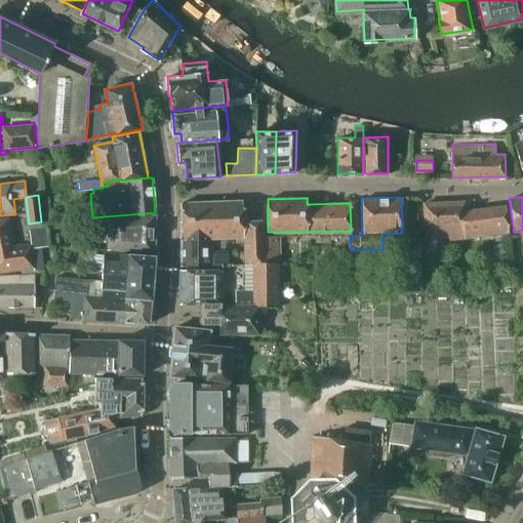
[(509,233),(506,205),(464,211),(464,201),(424,202),(426,237),(450,235),(450,239),(509,233)]
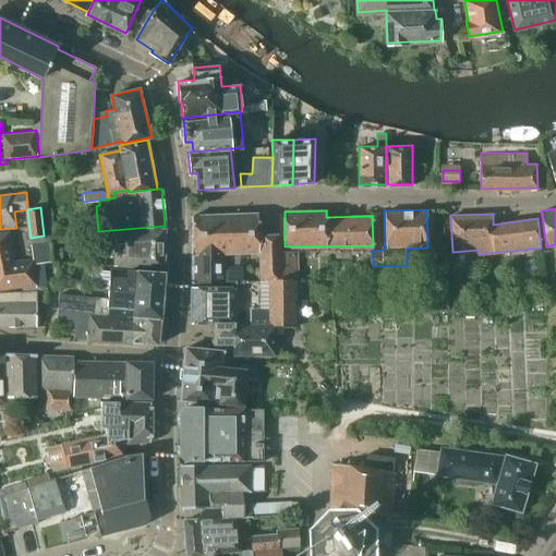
[(261,280),(269,280),(294,279),(294,278),(299,278),(298,251),(279,251),(279,234),(258,234),(257,215),(193,216),(193,256),(195,256),(220,255),(220,253),(225,253),(260,252),(261,280)]
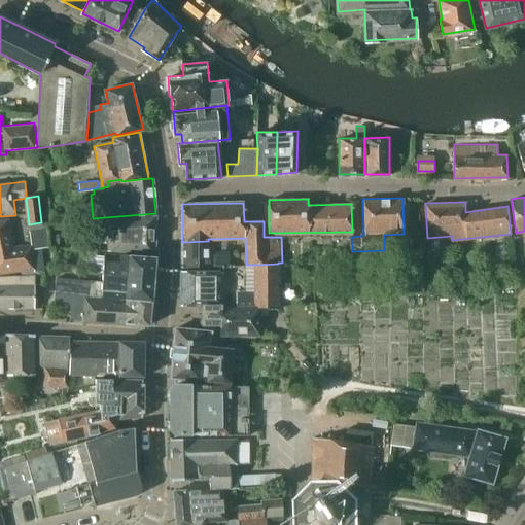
[(155,253),(156,216),(118,218),(118,220),(110,221),(110,251),(155,253)]
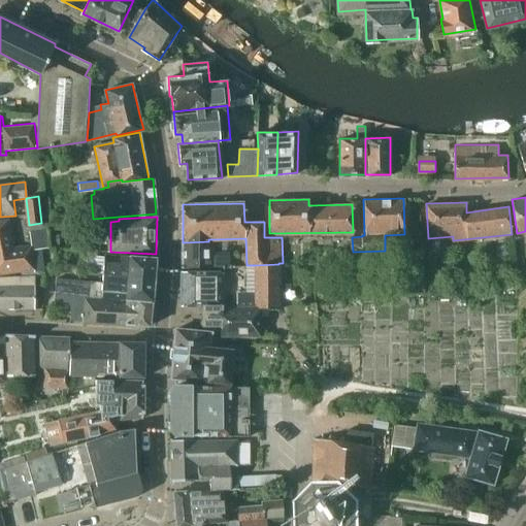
[(9,221),(0,221),(0,273),(35,269),(32,247),(13,249),(9,221)]
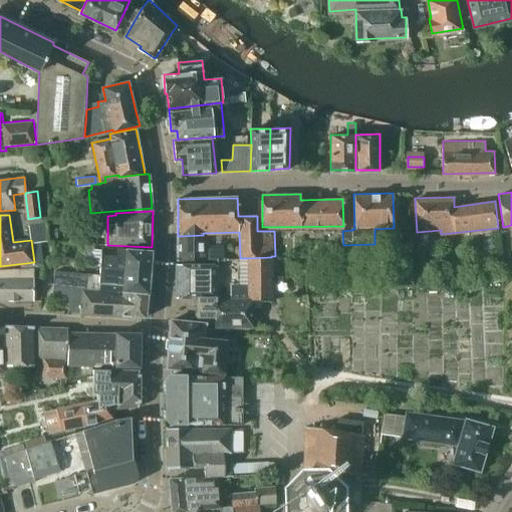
[(49,240),(47,223),(41,223),(40,217),(28,219),(32,241),(49,240)]
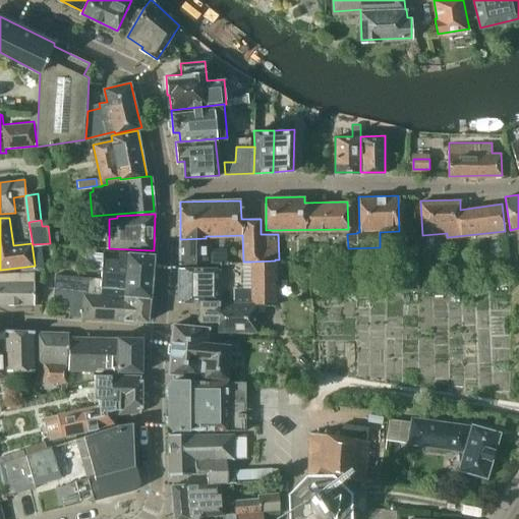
[(206,238),(182,239),(181,264),(227,263),(227,248),(210,248),(210,236),(206,236),(206,238)]
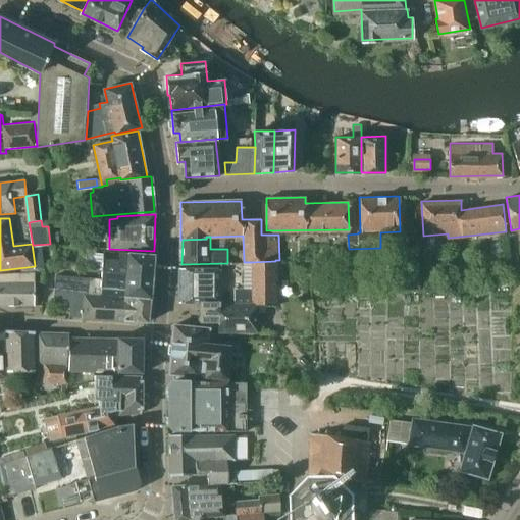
[(126,273),(152,275),(153,255),(104,253),(103,270),(121,270),(120,275),(126,276),(126,273)]
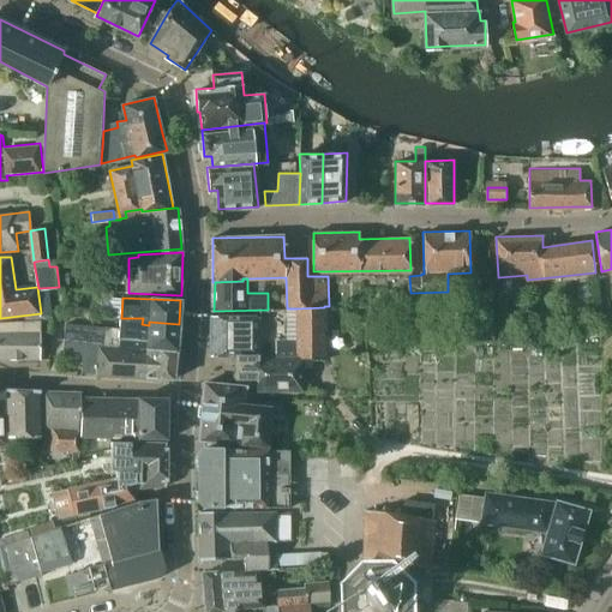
[(324,307),(297,309),(287,309),(287,340),(276,341),(277,357),(262,357),(237,357),(237,377),(258,377),(258,391),(304,391),(304,366),(312,366),(312,358),(325,358),(324,307)]
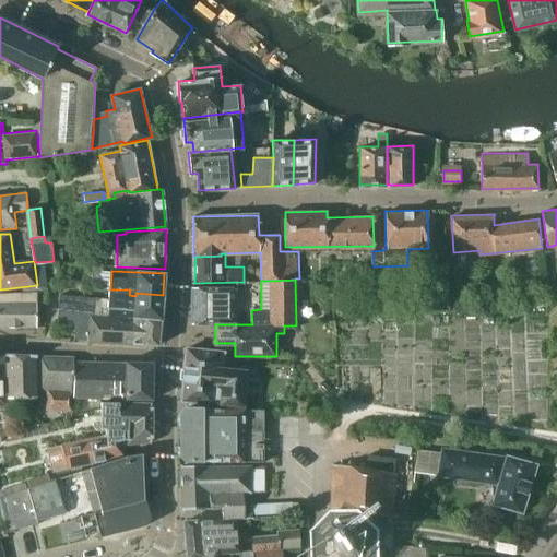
[(192,326),(215,324),(238,324),(237,287),(192,288),(192,326)]
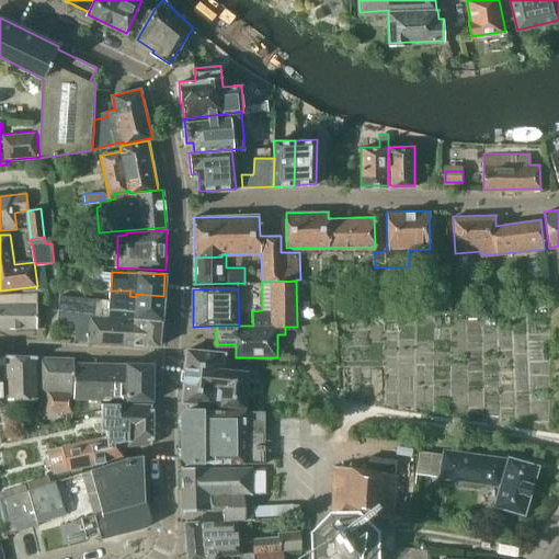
[(137,318),(161,319),(163,296),(136,294),(136,297),(129,296),(130,291),(111,291),(110,307),(104,307),(104,298),(59,295),(58,311),(92,314),(137,318)]
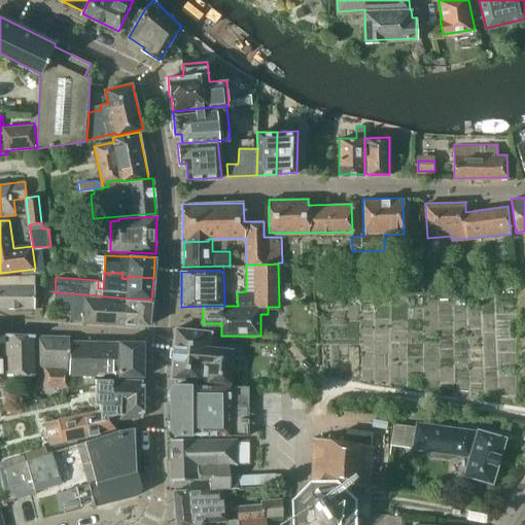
[(0,308),(36,308),(35,276),(0,276),(0,308)]
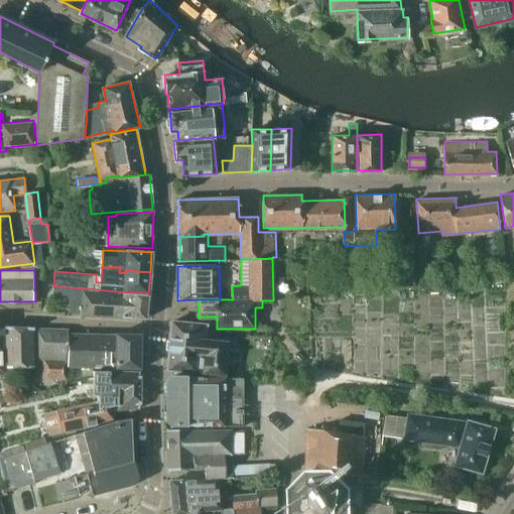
[(148,293),(126,292),(125,294),(85,291),(85,288),(53,286),(52,296),(70,297),(69,312),(82,312),(82,315),(146,317),(148,293)]
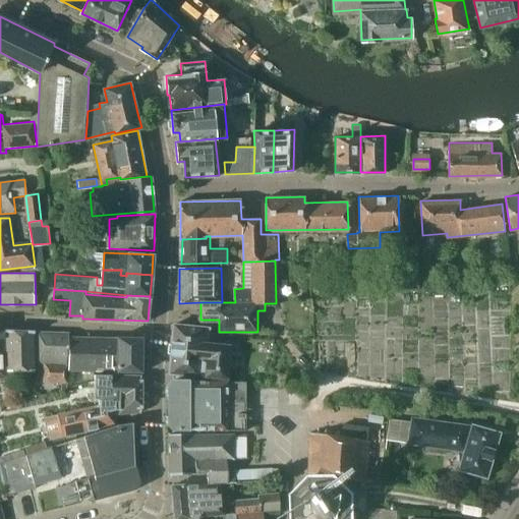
[(483,390),(514,390),(513,363),(514,363),(513,323),(498,323),(499,345),(488,345),(488,359),(479,360),(479,377),(483,377),(483,390)]
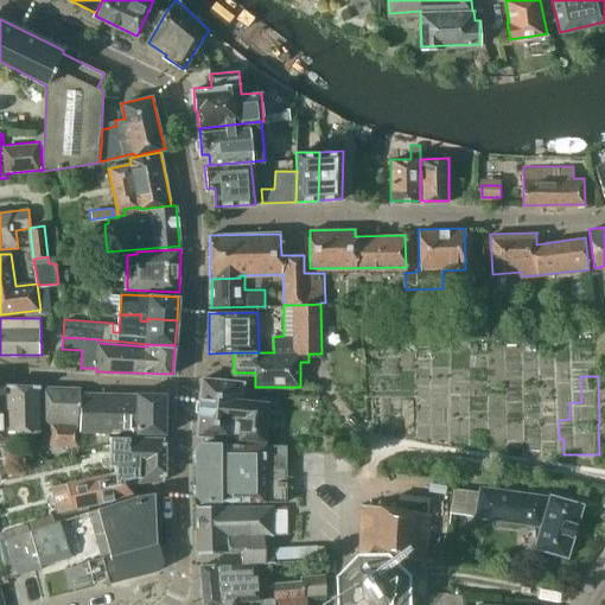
[(244,382),(203,379),(197,434),(266,441),(269,402),(243,400),(244,382)]
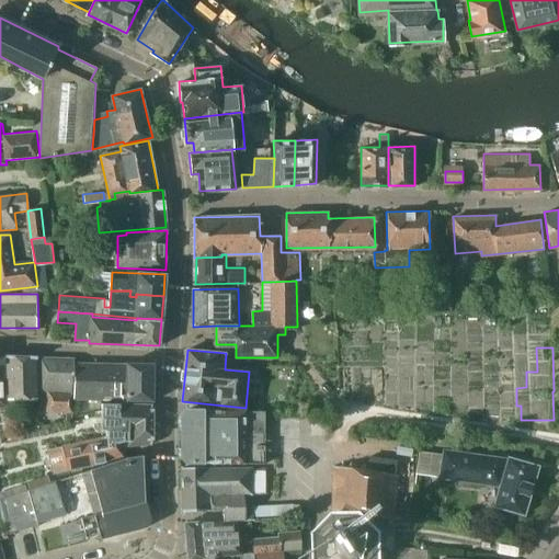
[(37,399),(37,356),(8,357),(9,400),(37,399)]
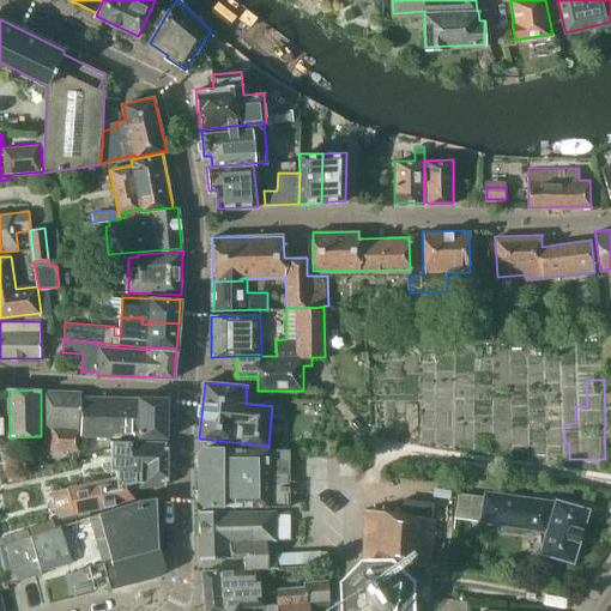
[(82,391),(46,391),(44,427),(53,428),(53,449),(80,449),(82,391)]
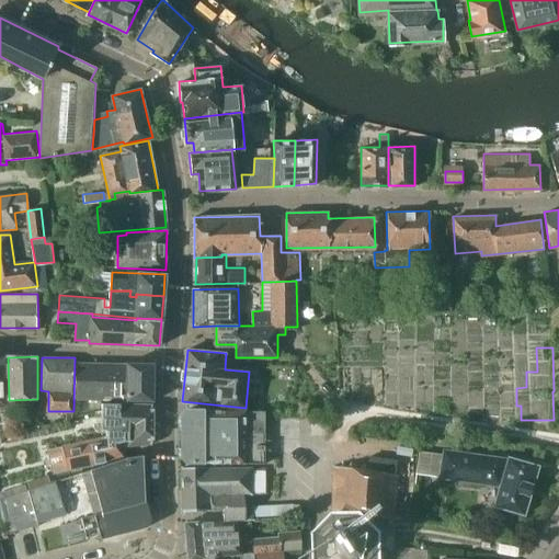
[(153,364),(76,363),(76,398),(152,400),(153,364)]
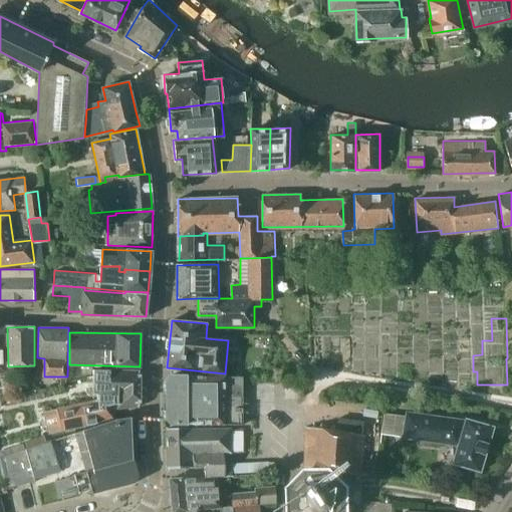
[(48,434),(59,431),(114,417),(113,409),(138,406),(140,370),(92,368),(92,395),(96,395),(98,399),(59,408),(43,411),(48,434)]
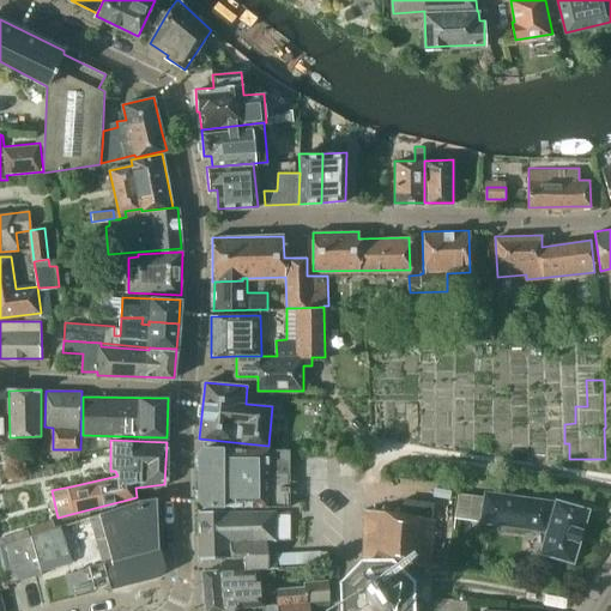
[(290,448),(203,447),(198,452),(198,500),(204,506),(289,507),(290,448)]
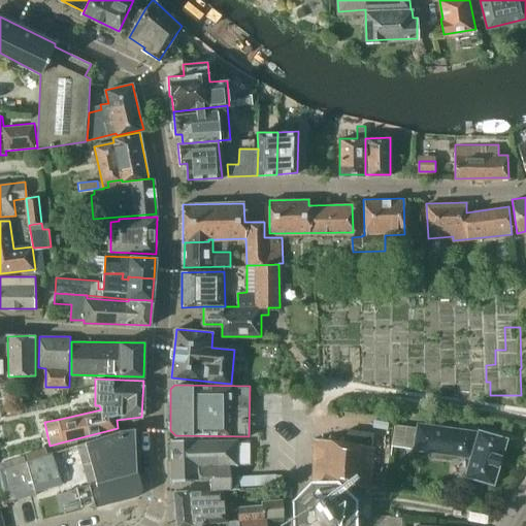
[(477,432),(417,424),(417,427),(394,424),(391,447),(471,457),(465,475),(493,484),(505,439),(478,431),(477,432)]
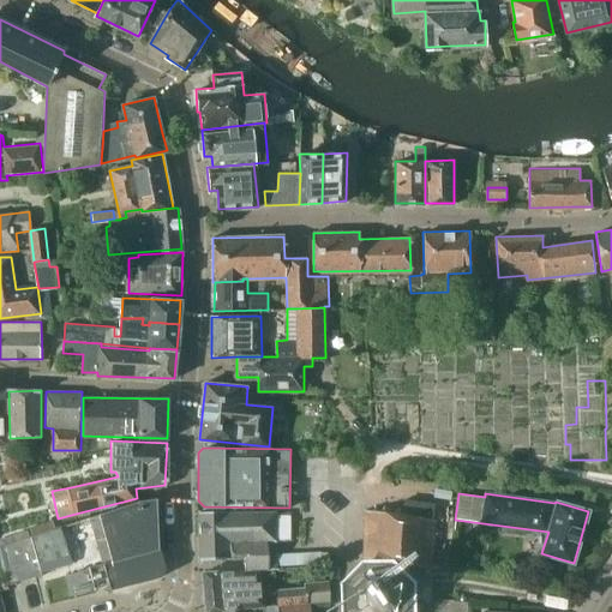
[(97,513),(112,562),(102,564),(109,589),(160,576),(166,569),(160,547),(157,547),(155,497),(137,501),(97,513)]
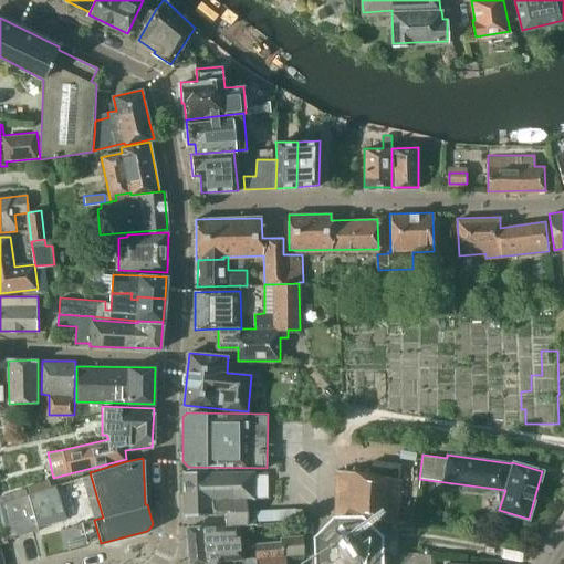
[(401,465),(373,459),(371,473),(337,468),(335,514),(398,523),(401,479),(398,478),(401,465)]
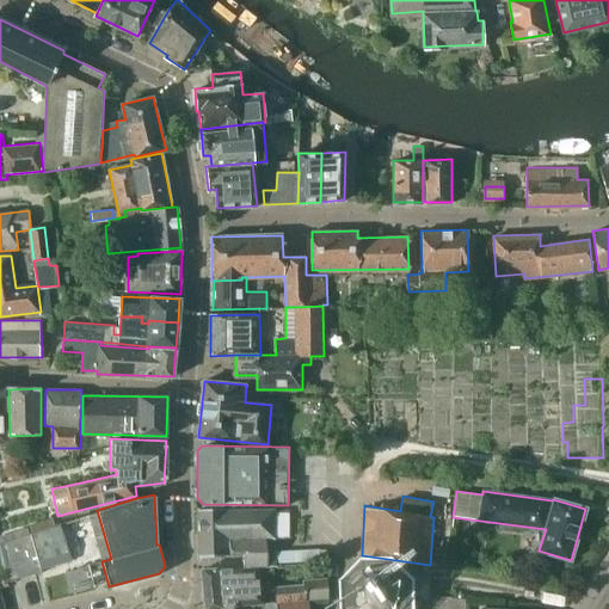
[(243,566),(270,564),(274,564),(274,558),(266,558),(265,539),(274,537),(274,509),(226,511),(225,508),(196,509),(200,557),(241,554),(243,566)]
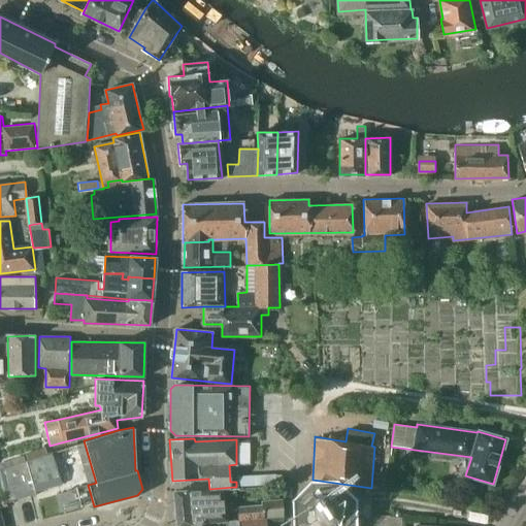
[(27,460),(0,468),(0,480),(6,502),(35,494),(37,494),(27,460)]
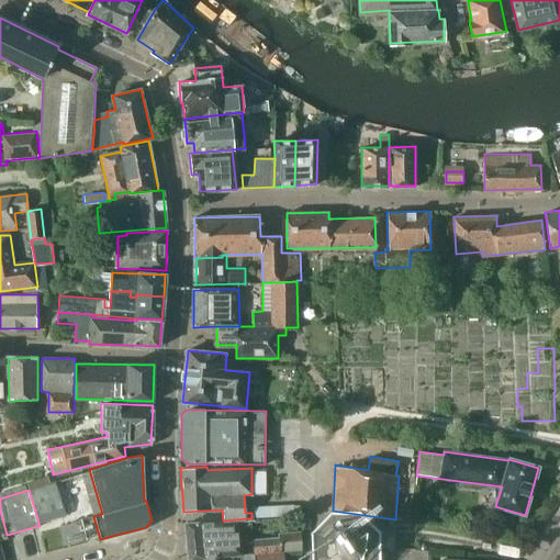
[(248,518),(223,521),(185,524),(187,559),(193,559),(234,556),(239,556),(238,525),(249,525),(248,518)]
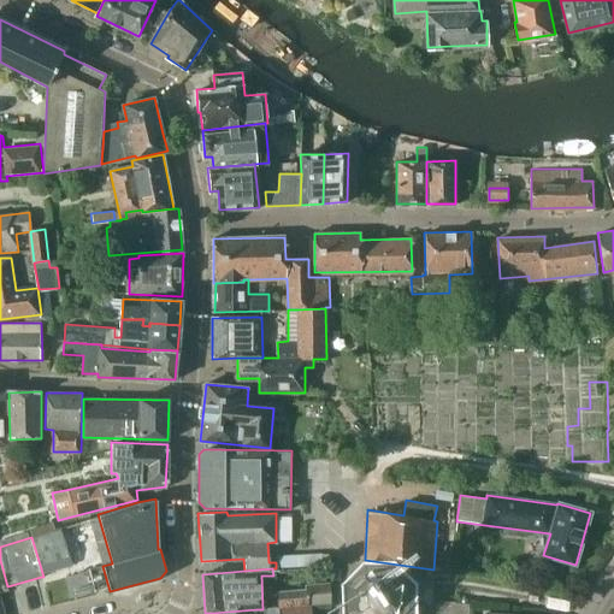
[(387,574),(370,574),(354,588),(353,609),(359,613),(395,613),(402,609),(401,591),(387,574)]
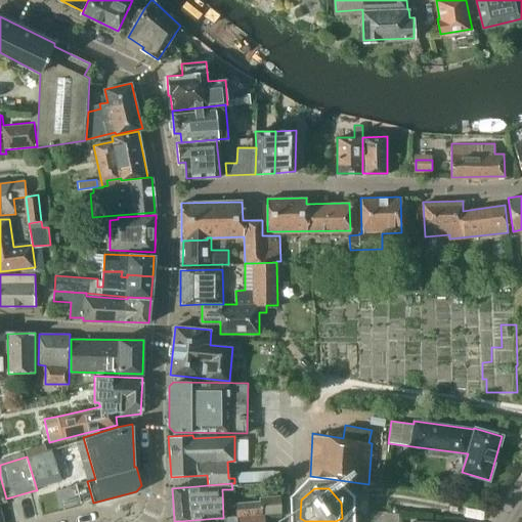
[(281,511),(280,494),(260,496),(260,501),(234,503),(235,514),(281,511)]
